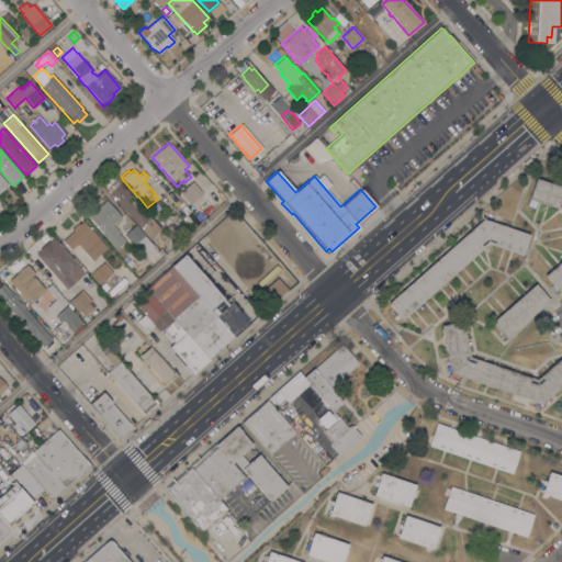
[(561,288),(558,292),(543,276),(561,259),(561,211),(528,199),(535,178),(561,187),(561,288)]
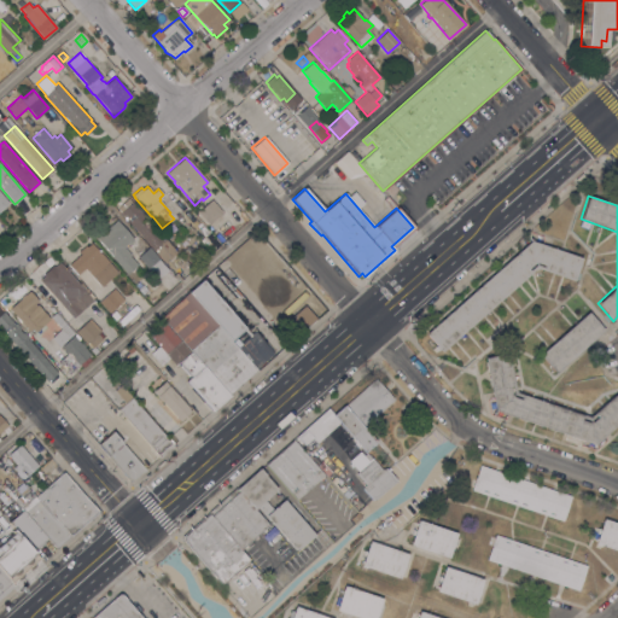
[(121,213),(121,211),(117,208),(118,207),(115,204),(117,202),(120,205),(128,198),(132,202),(176,252),(164,263),(121,213)]
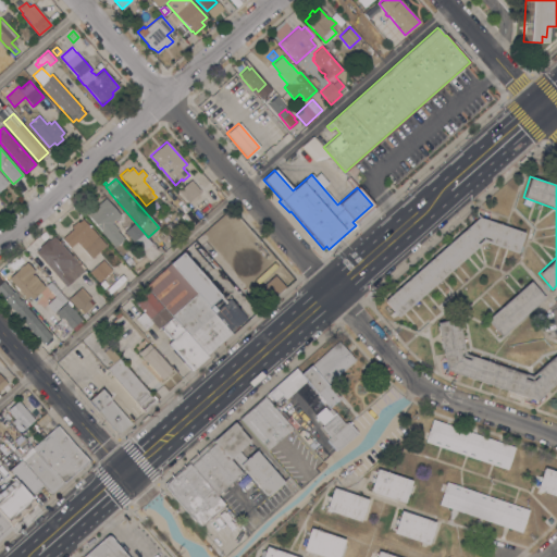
[(188,202),(177,192),(190,180),(200,192),(188,202)]
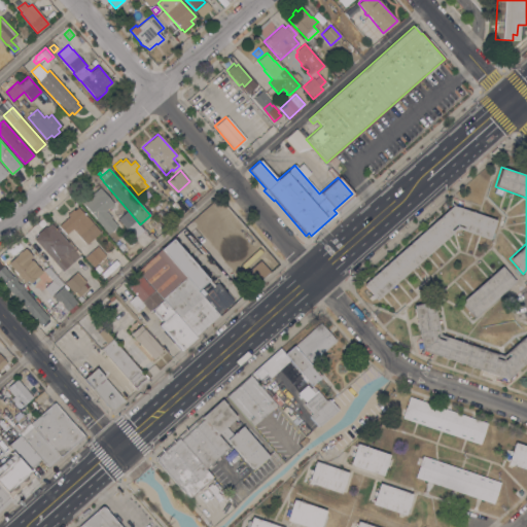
[(95,219),(96,218),(82,203),(99,187),(114,204),(110,208),(109,207),(105,211),(111,217),(110,218),(117,225),(108,234),(95,219)]
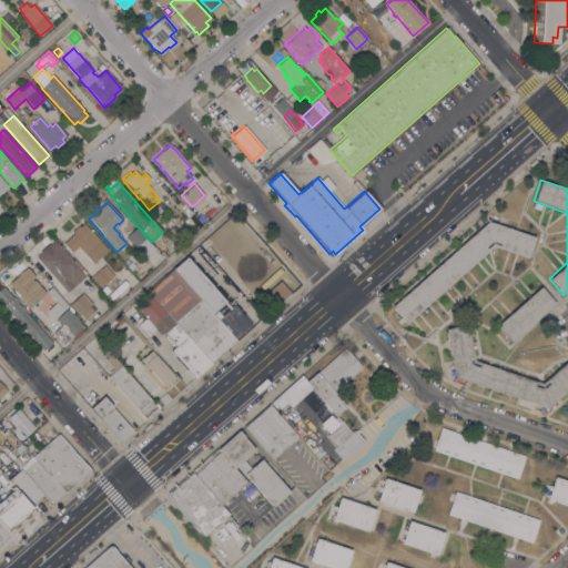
[(487,221),(534,237),(527,259),(493,246),(405,323),(391,307),(487,221)]
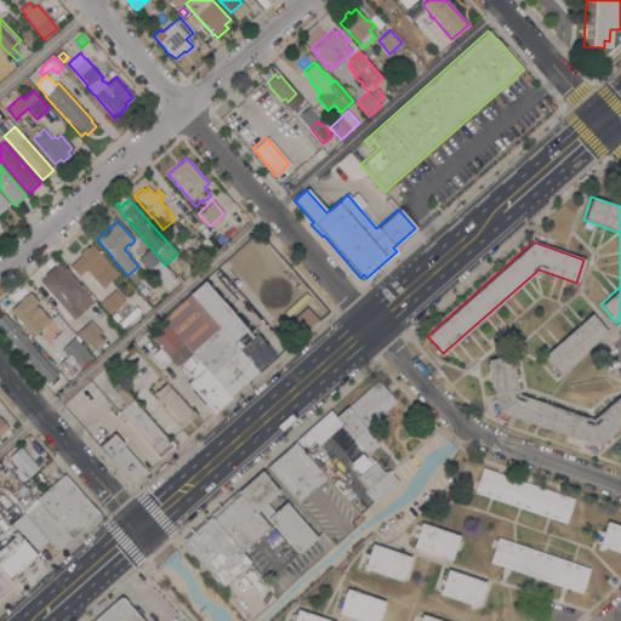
[(80,256),(81,255),(79,252),(86,246),(87,248),(91,244),(118,274),(106,285),(80,256)]
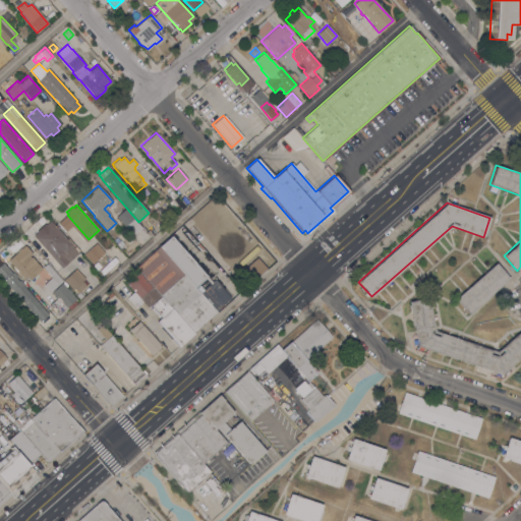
[(153,213),(160,207),(168,217),(162,223),(153,213)]
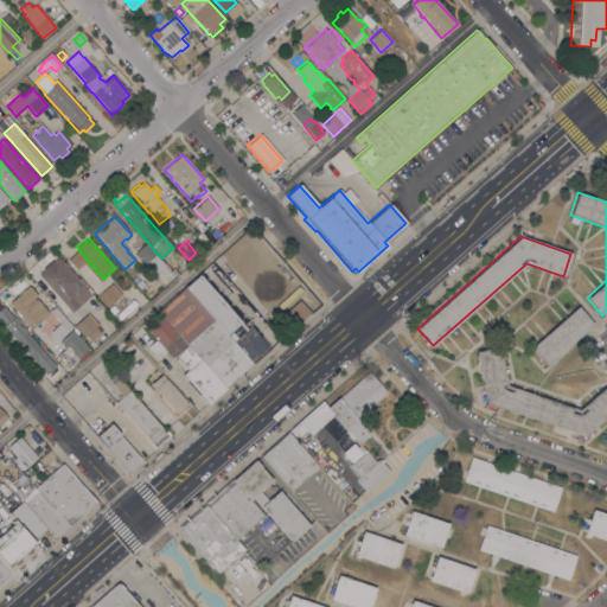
[(237,261),(228,250),(238,241),(248,251),(237,261)]
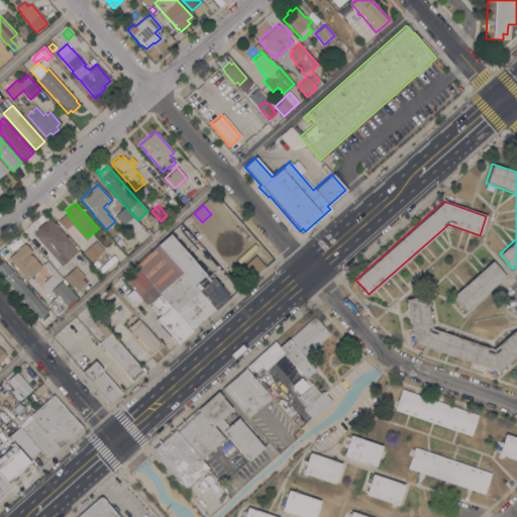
[(123,208),(139,226),(132,233),(115,215),(123,208)]
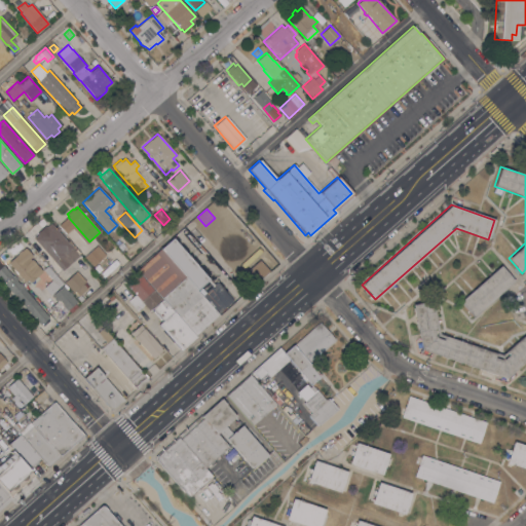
[(150,215),(151,214),(160,224),(159,225),(150,215)]
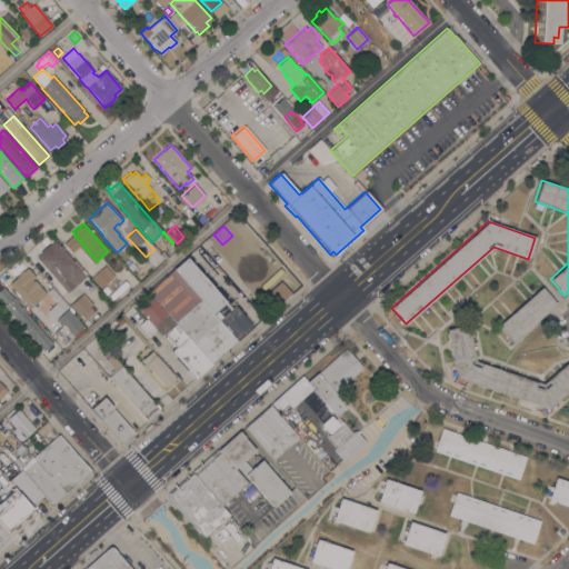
[(93,265),(78,247),(71,253),(63,243),(73,235),(97,261),(93,265)]
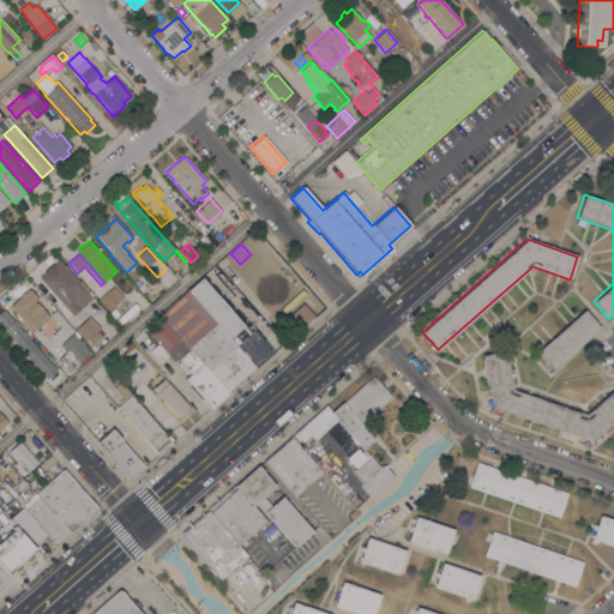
[(283,276),(266,292),(246,270),(263,254),(283,276)]
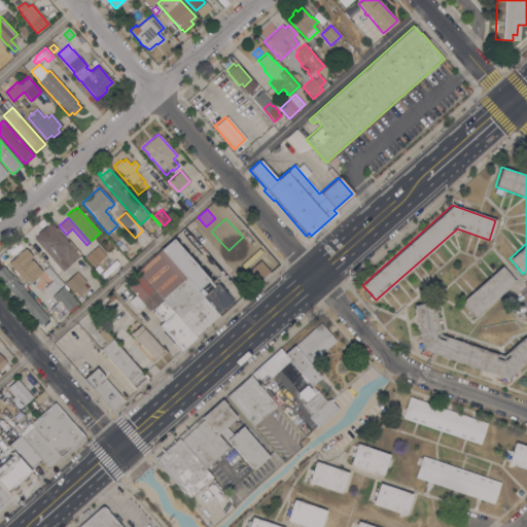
[(75,247),(73,249),(79,256),(63,272),(34,239),(40,234),(39,232),(37,234),(36,233),(43,225),(45,227),(43,229),(44,230),(50,223),(70,245),(72,244),(75,247)]
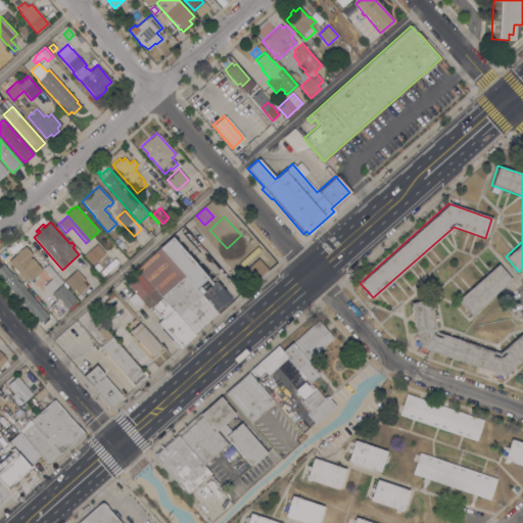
[(159,247),(172,237),(207,278),(195,288),(184,276),(159,247)]
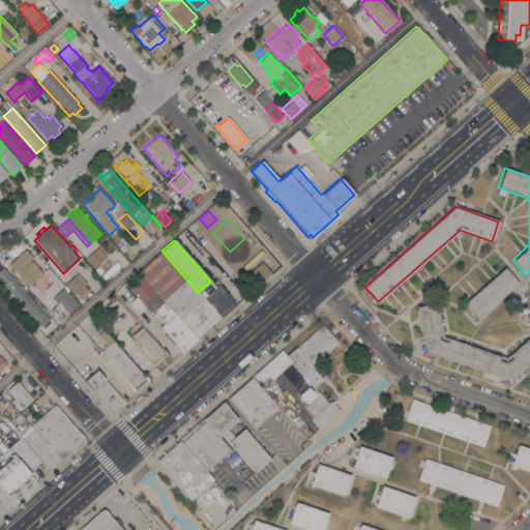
[(118,247),(123,244),(126,249),(122,253),(118,247)]
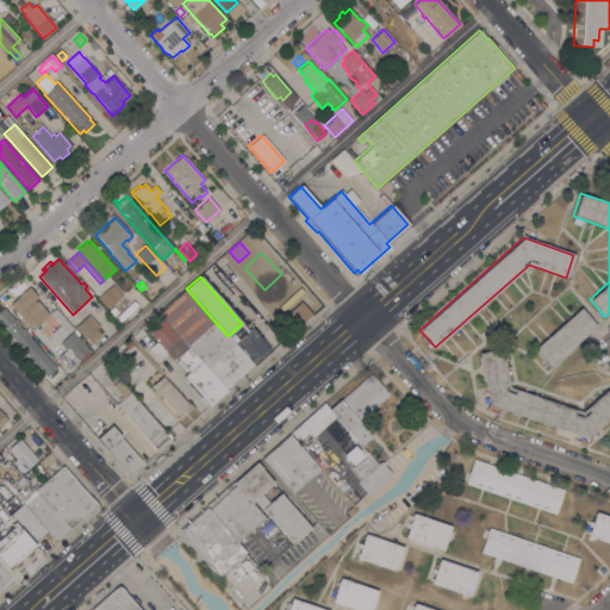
[(112,285),(123,296),(107,309),(98,298),(112,285)]
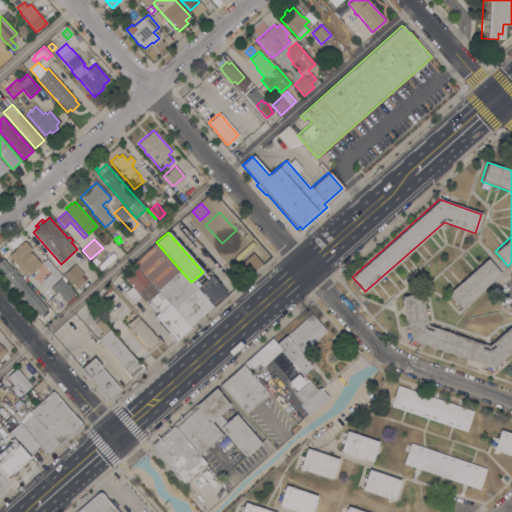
[(8,256),(24,241),(31,249),(28,252),(30,254),(31,253),(41,264),(34,270),(35,271),(29,275),(27,273),(24,275),(8,256)]
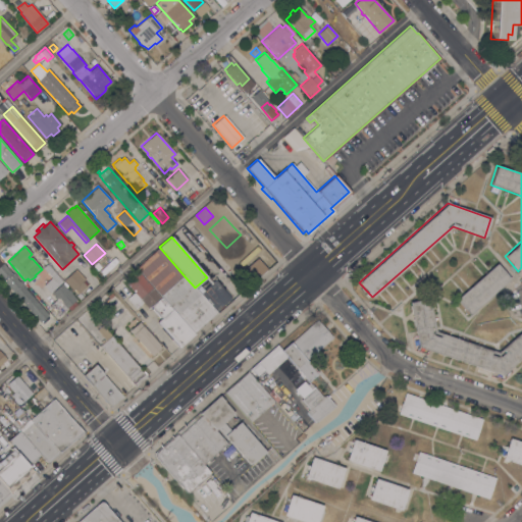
[(254,280),(244,270),(257,258),(266,269),(254,280)]
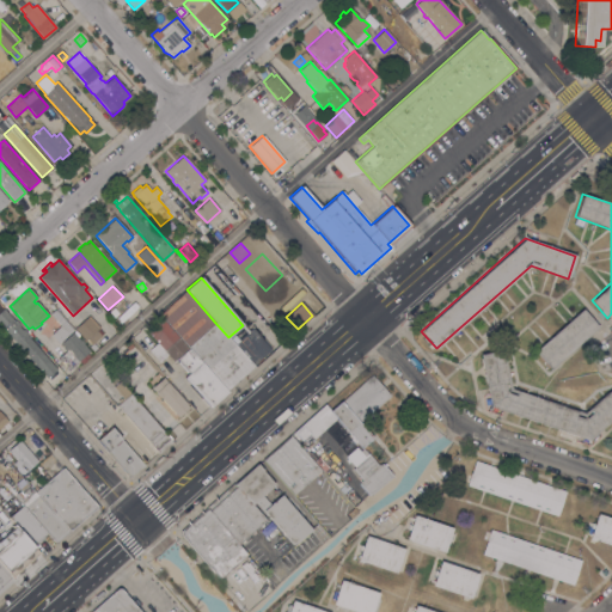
[(109,312),(114,307),(118,313),(114,318),(109,312)]
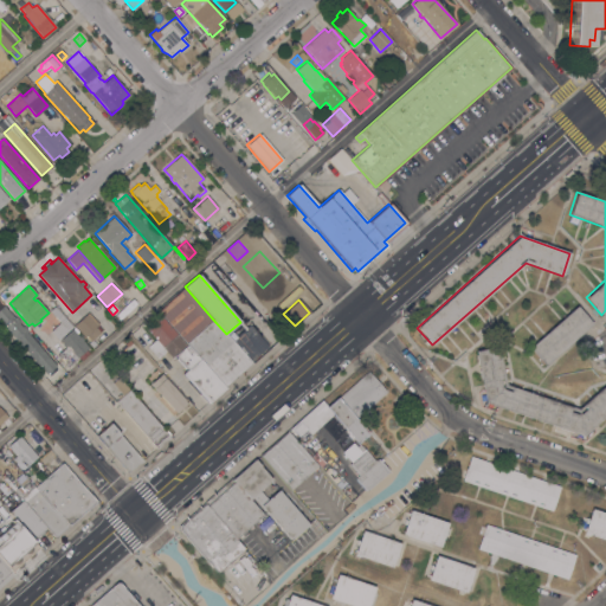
[(577,305),(592,323),(543,366),(528,348),(577,305)]
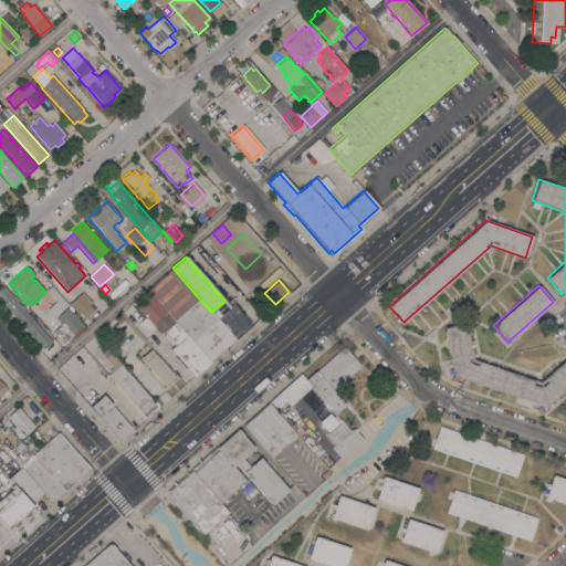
[(0,301),(0,289),(3,286),(12,296),(13,295),(19,301),(18,302),(21,305),(25,310),(24,311),(52,342),(43,349),(0,301)]
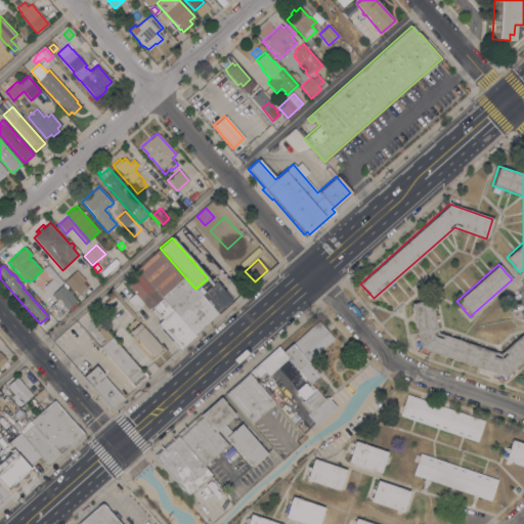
[(56,276),(53,279),(50,276),(49,276),(43,269),(47,265),(56,276)]
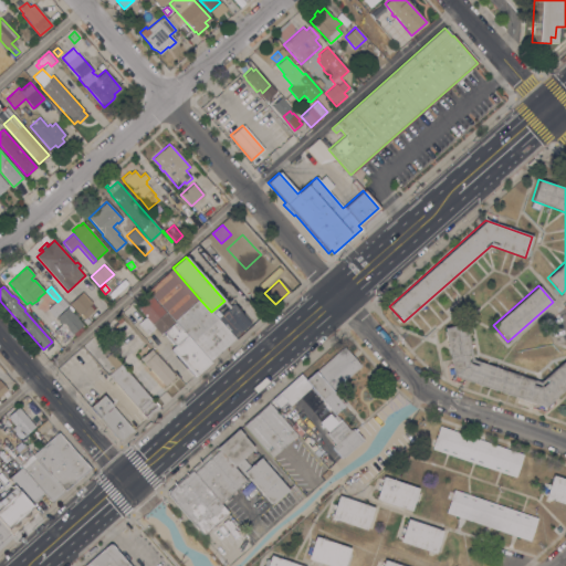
[(82,292),(88,300),(92,303),(88,306),(93,311),(84,318),(80,314),(79,315),(69,304),(82,292)]
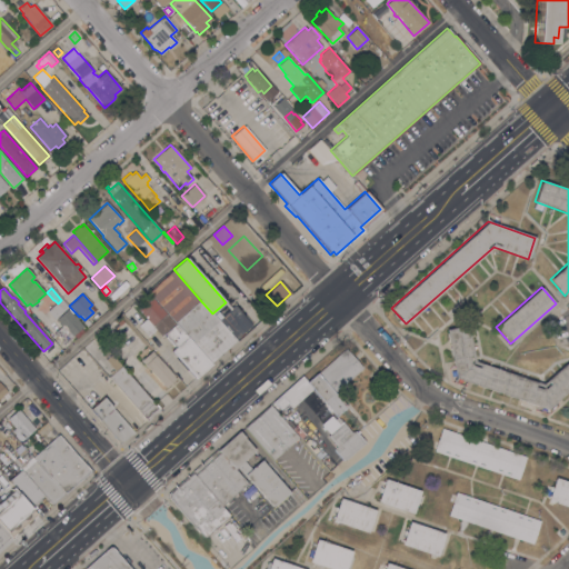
[(163,333),(160,336),(156,330),(148,337),(138,326),(146,319),(138,310),(151,298),(175,325),(210,366),(196,378),(171,351),(176,348),(173,345),(172,346),(165,338),(166,337),(163,333)]
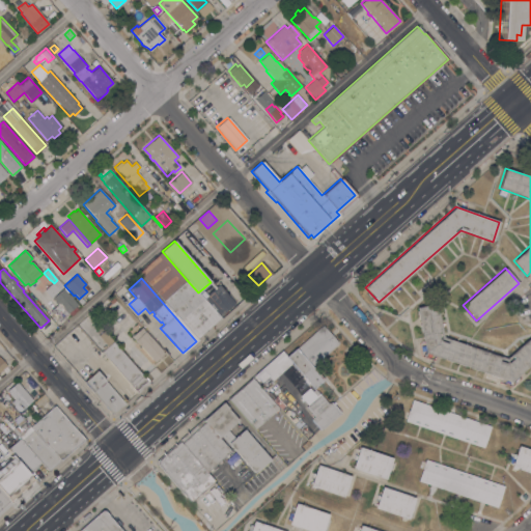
[(164,302),(163,301),(187,280),(198,292),(220,318),(196,339),(197,340),(196,341),(163,303),(164,302)]
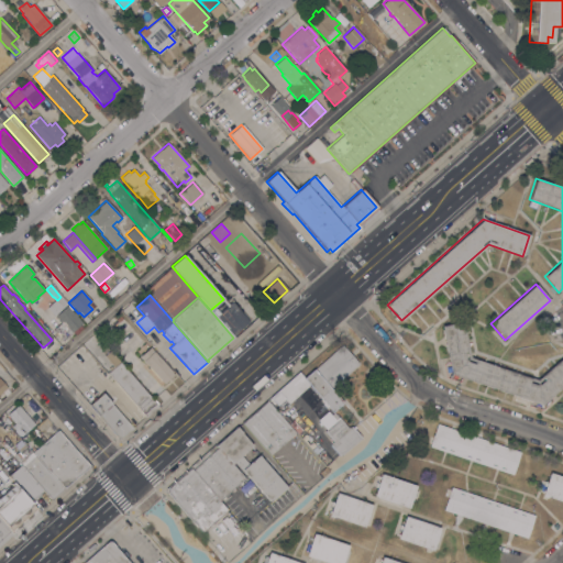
[(65,342),(64,341),(63,342),(53,330),(62,322),(61,321),(59,322),(57,320),(58,319),(56,316),(67,306),(74,313),(75,312),(77,316),(76,316),(83,323),(80,326),(83,328),(75,334),(73,332),(69,335),(70,337),(65,342)]
